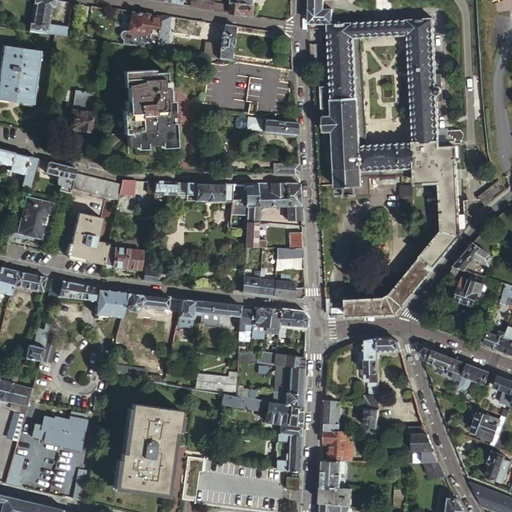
[(34,0),(34,3),(37,3),(34,24),(30,23),(29,31),(62,36),(67,36),(68,28),(48,25),(51,6),(55,6),(56,1),(55,0),(34,0)]
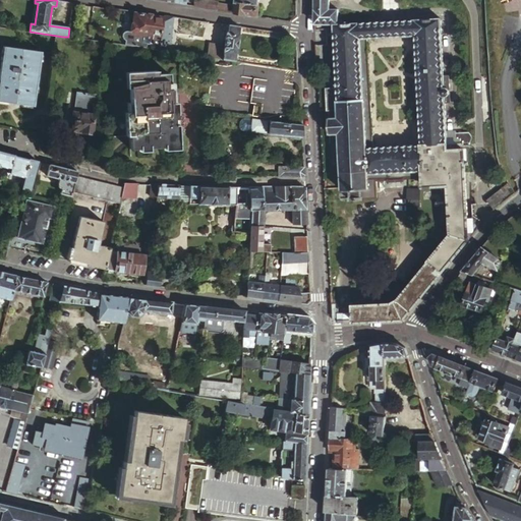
[(196,0),(196,6),(218,9),(219,3),(220,1),(214,0),(196,0)]
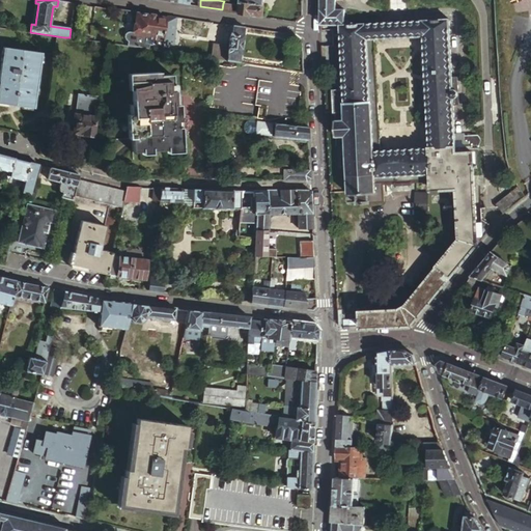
[(241,0),(240,12),(263,17),(264,0),(241,0)]
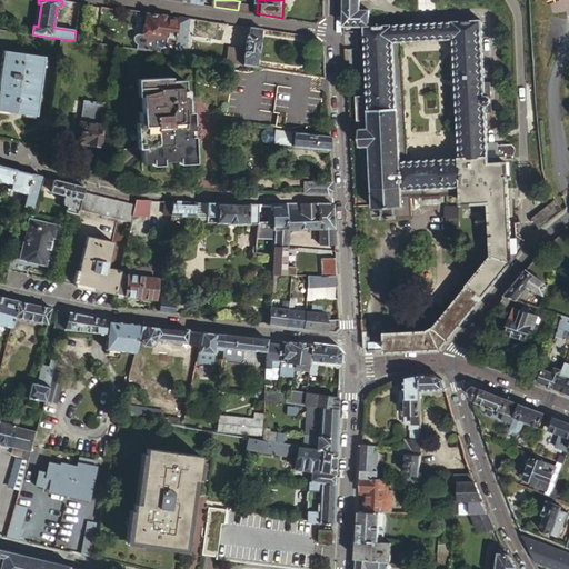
[(360,0),(343,0),(343,26),(358,25),(367,25),(370,25),(369,8),(361,8),(360,0)]
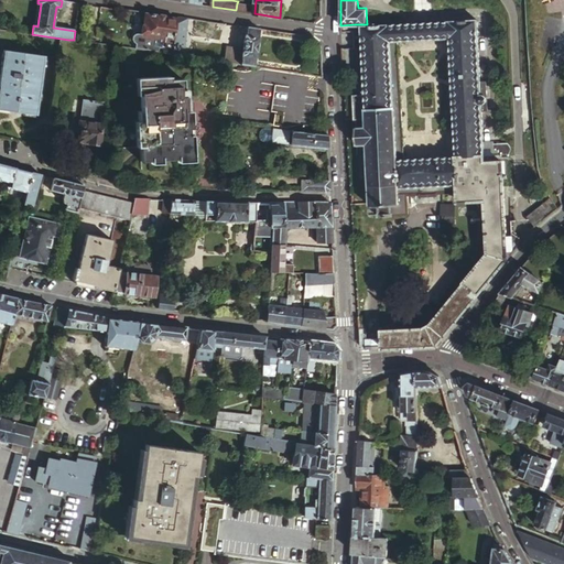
[(237,3),(236,10),(247,12),(248,4),(237,3)]
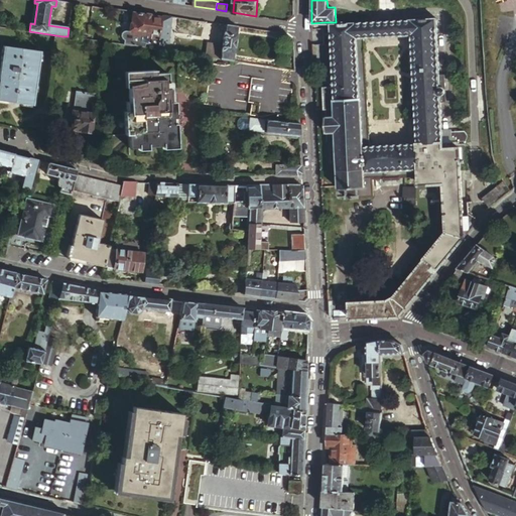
[(159,39),(162,17),(134,12),(132,22),(131,22),(129,30),(130,31),(130,32),(135,32),(134,34),(139,35),(140,33),(147,35),(147,37),(159,39)]
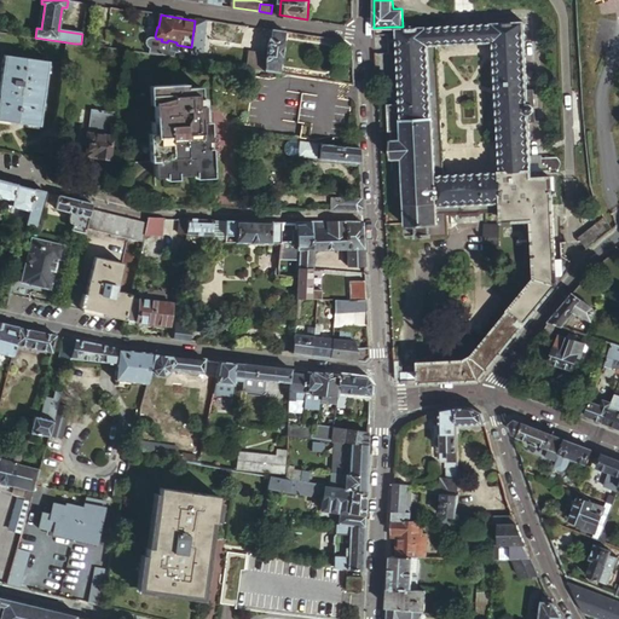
[(206,19),(195,18),(195,21),(191,47),(190,59),(201,62),(206,19)]
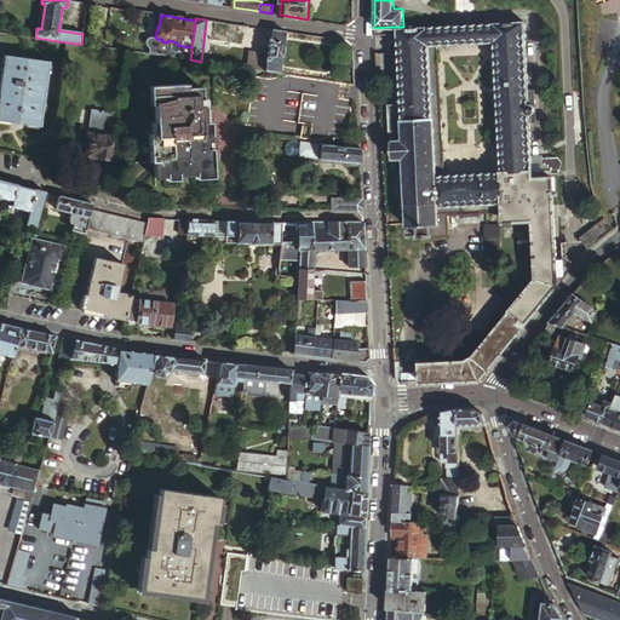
[(390,131),(392,131),(403,131),(402,121),(440,120),(437,45),(495,42),(500,172),(442,174),(445,214),(445,229),(435,230),(436,237),(451,236),(451,214),(503,212),(504,222),(527,220),(529,275),(482,334),(480,332),(465,332),(461,338),(431,340),(431,362),(415,363),(415,371),(417,383),(481,379),(558,285),(557,262),(557,258),(554,162),(561,162),(560,149),(540,150),(541,158),(547,158),(547,162),(530,162),(529,119),(530,121),(537,122),(540,118),(540,113),(537,109),(532,109),(529,110),(524,22),(403,27),(400,27),(400,40),(401,101),(396,102),(396,104),(389,104),(390,131)]
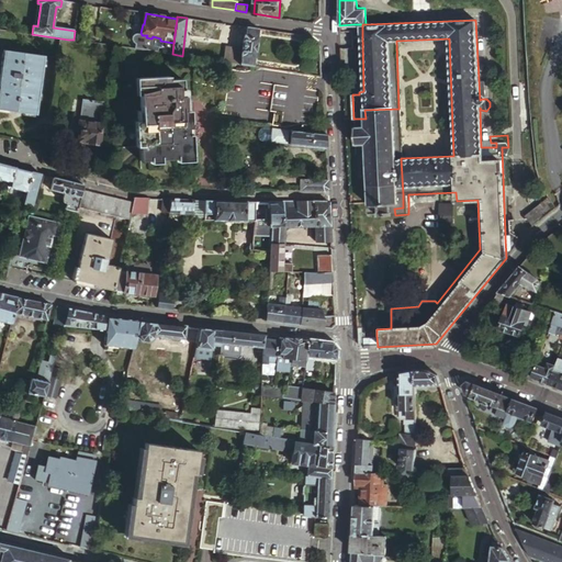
[(238,55),(237,63),(254,66),(259,29),(247,26),(245,35),(244,35),(240,55),(238,55)]
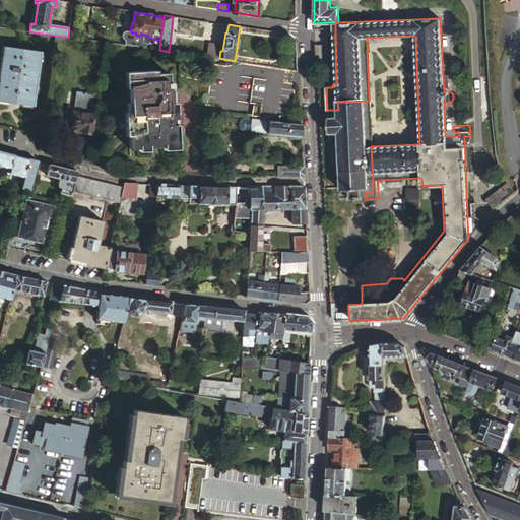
[(208,44),(207,57),(219,58),(220,51),(221,46),(208,44)]
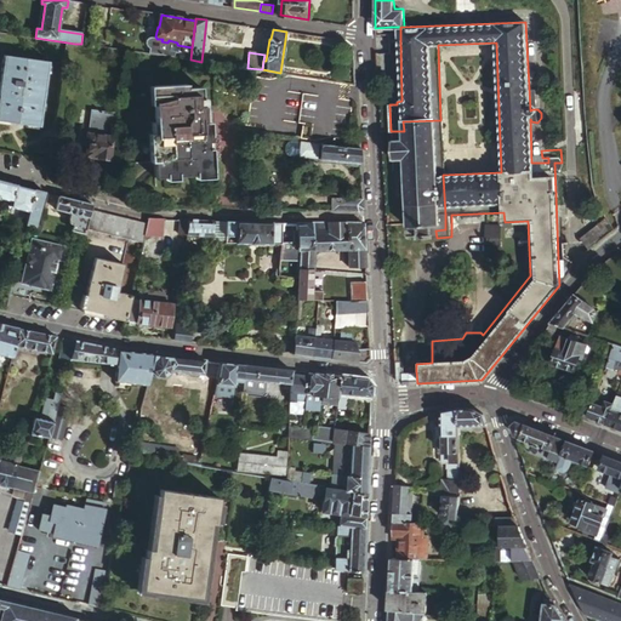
[(5,55),(0,85),(0,119),(17,123),(40,126),(50,61),(5,55)]
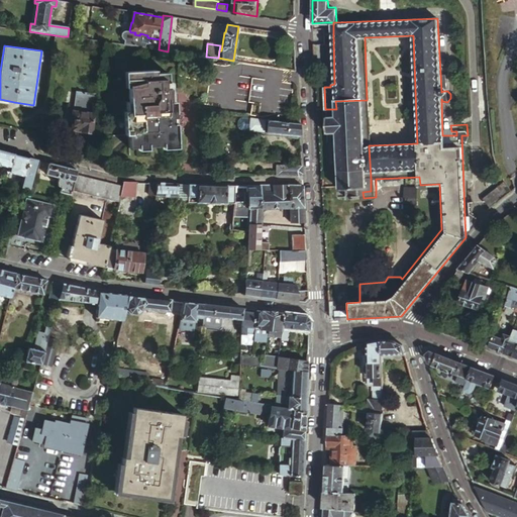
[(127,72),(128,88),(129,101),(125,101),(126,111),(129,111),(130,117),(123,117),(124,135),(128,134),(129,147),(178,144),(175,108),(172,108),(172,93),(171,87),(165,87),(164,82),(167,82),(167,72),(154,73),(154,70),(127,72)]
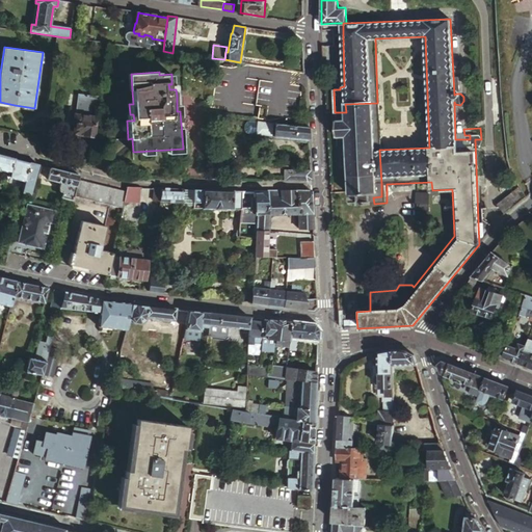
[(80,92),(77,114),(97,117),(100,96),(80,92)]
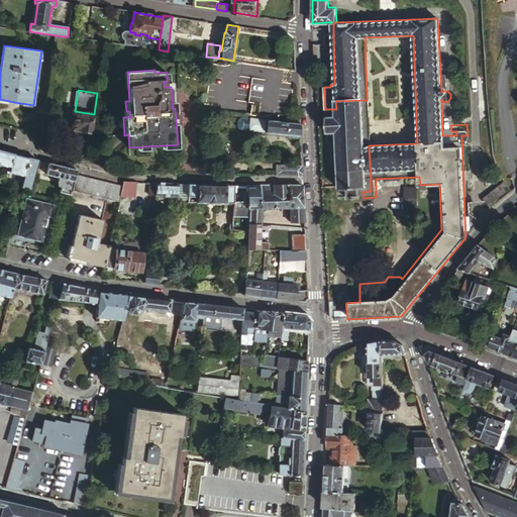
[(336,109),(327,109),(328,141),(336,140),(339,193),(348,192),(348,201),(364,200),(364,198),(363,192),(371,191),(371,179),(369,145),(367,100),(335,101),(336,109)]
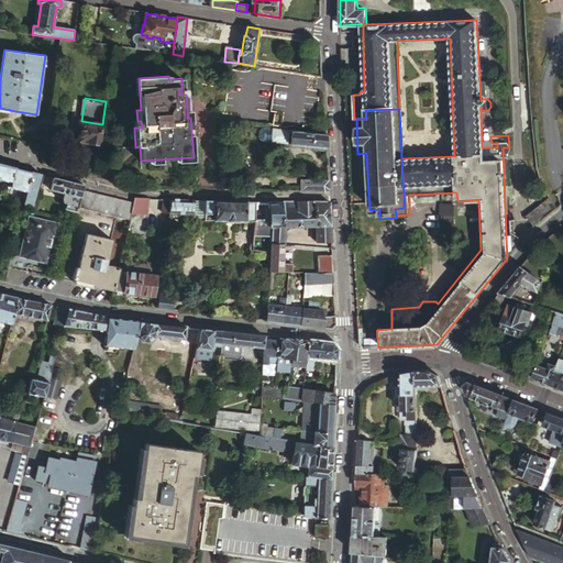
[(81,121),(78,120),(77,124),(79,124),(76,141),(99,144),(102,124),(81,121)]
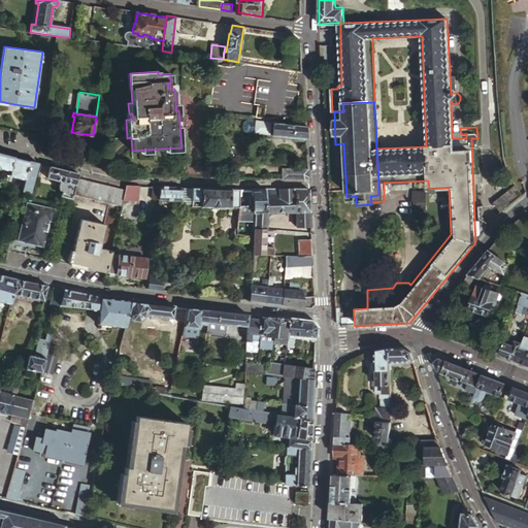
[(307,139),(306,125),(270,121),(252,119),(248,119),(245,120),(244,122),(243,124),(243,127),(244,129),(248,131),(254,132),(307,139)]
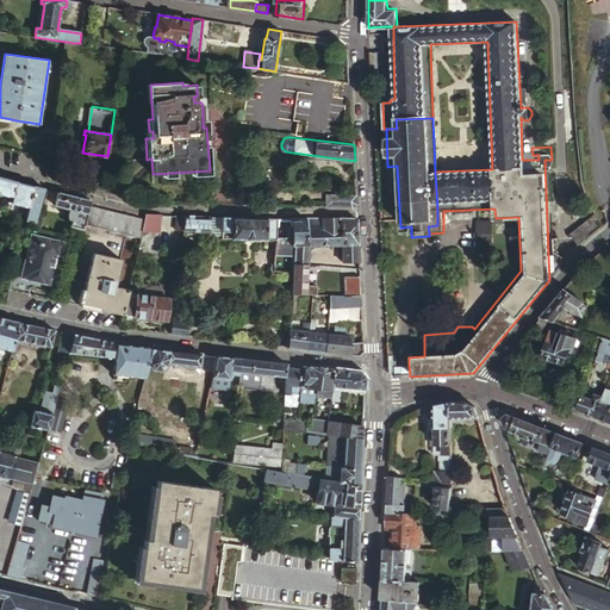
[(53,169),(51,179),(68,181),(69,172),(53,169)]
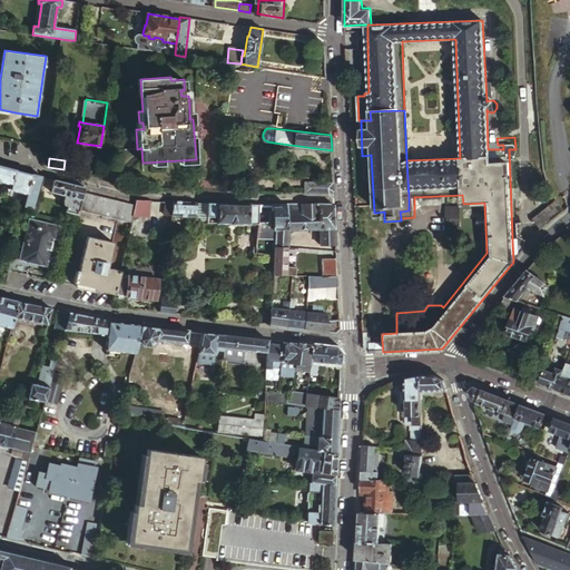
[(0,166),(0,183),(1,183),(11,185),(10,190),(27,195),(30,183),(32,175),(0,166)]
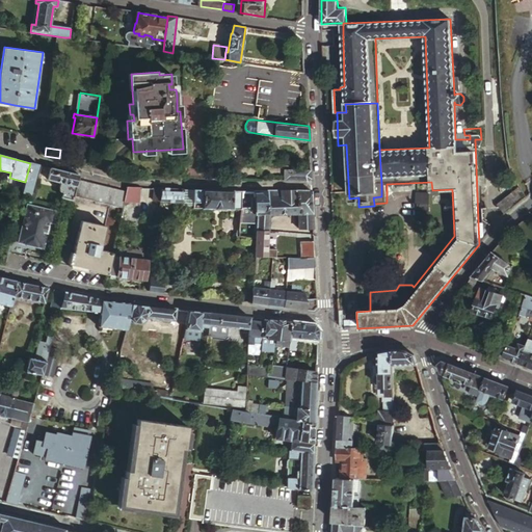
[(23,190),(23,192),(32,194),(40,165),(35,164),(30,163),(28,170),(25,182),(23,190)]
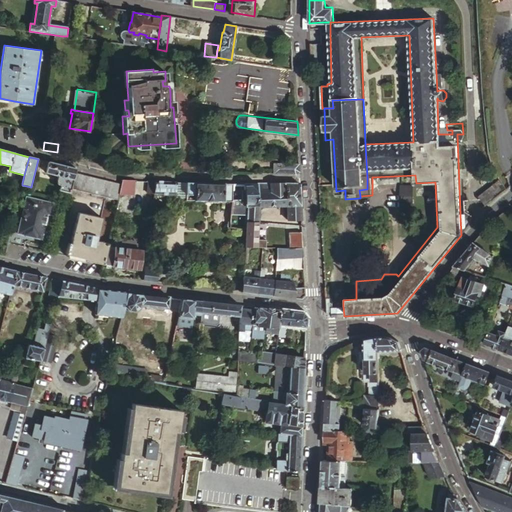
[(76,173),(77,169),(56,163),(49,162),(47,173),(59,176),(58,177),(58,181),(58,183),(58,184),(60,185),(61,186),(60,190),(70,193),(72,189),(76,173)]
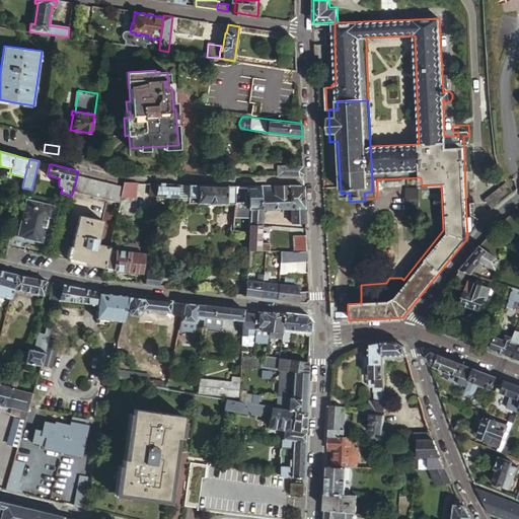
[(304,174),(303,166),(278,165),(278,174),(300,175),(304,174)]
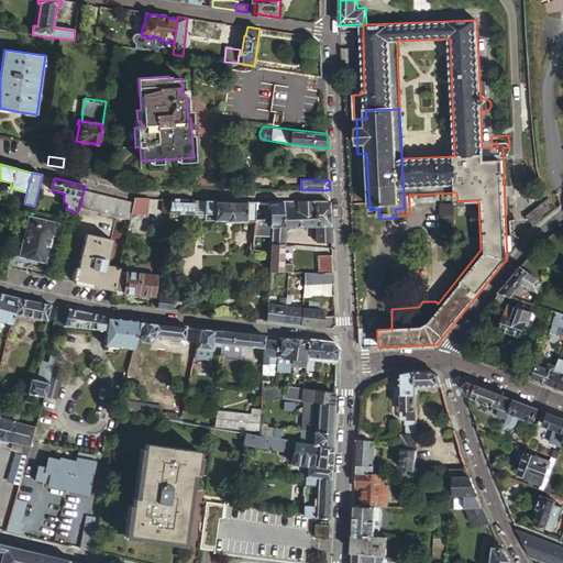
[(133,202),(84,190),(79,208),(88,210),(130,220),(131,211),(133,202)]
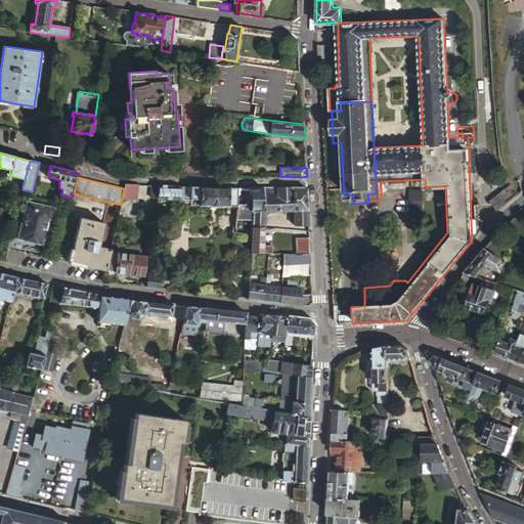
[(138,184),(125,183),(124,188),(122,197),(137,199),(138,184)]
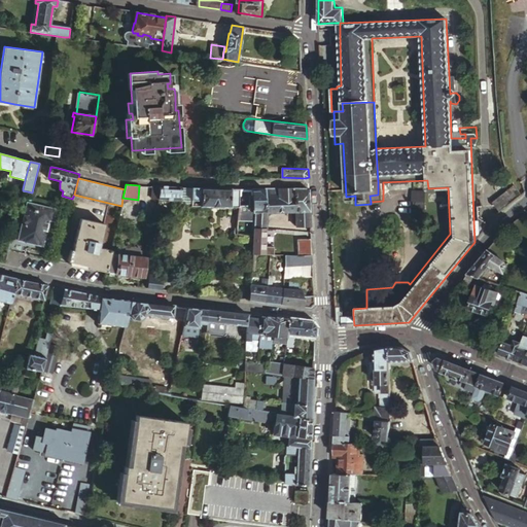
[(493,201),(501,211),(523,194),(515,184),(493,201)]
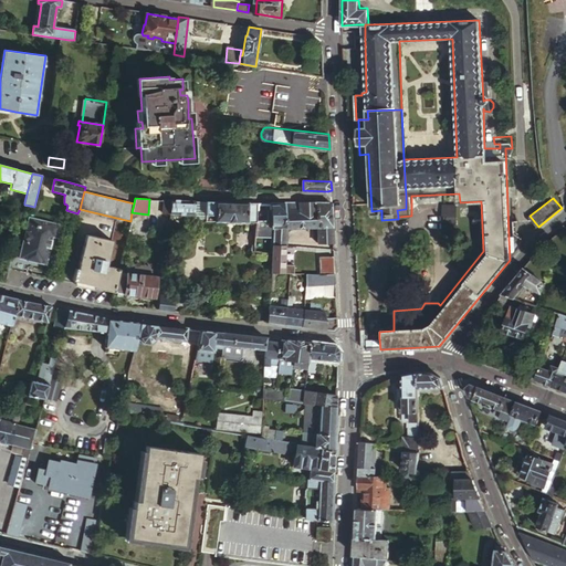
[(185,200),(173,199),(171,212),(195,213),(196,200),(185,200)]
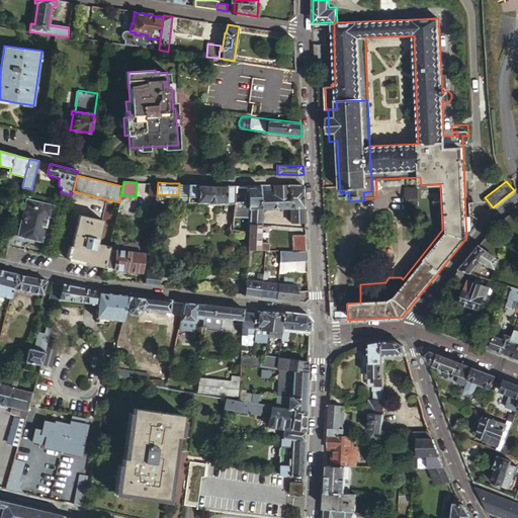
[(178,195),(188,196),(189,184),(186,184),(179,183),(178,195)]
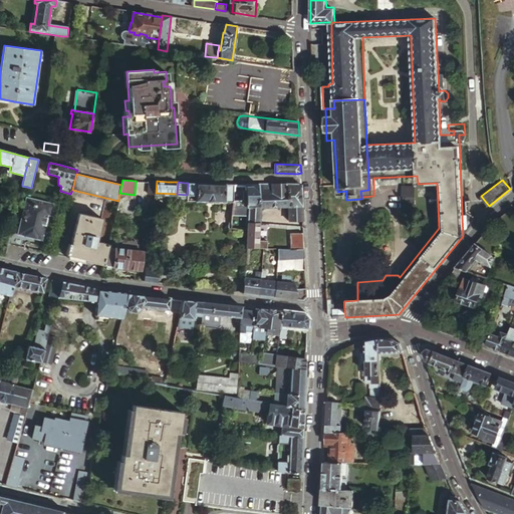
[(298,182),(287,183),(288,196),(302,195),(301,185),(298,182)]
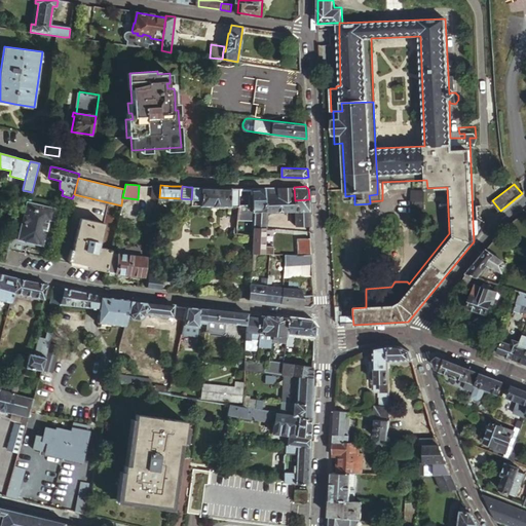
[(233,207),(238,207),(239,188),(210,187),(192,187),(191,199),(191,204),(213,205),(213,207),(219,207),(233,208),(233,207)]
